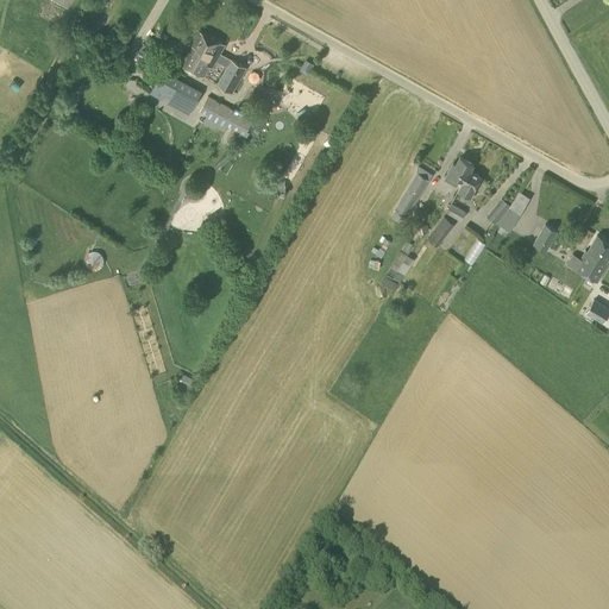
[(230,64),(219,58),(226,46),(198,31),(189,45),(190,46),(180,64),(203,79),(214,60),(228,67),(218,85),(232,93),(246,69),(231,61),(230,64)]
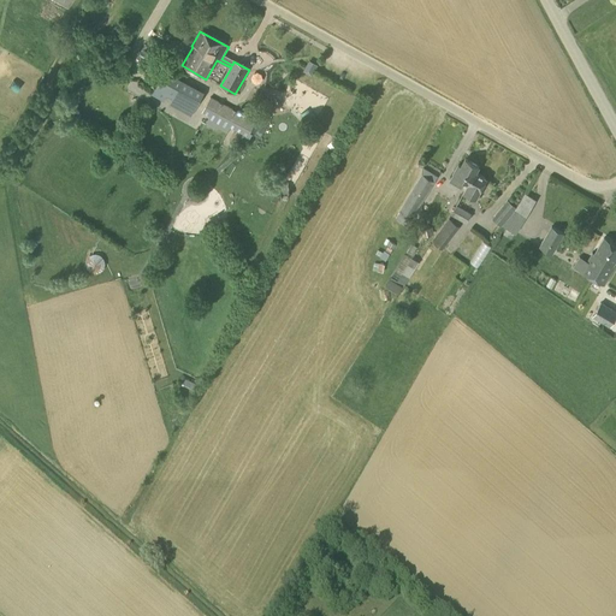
[(153,71),(150,76),(160,82),(165,72),(170,64),(161,59),(154,72),(153,71)]
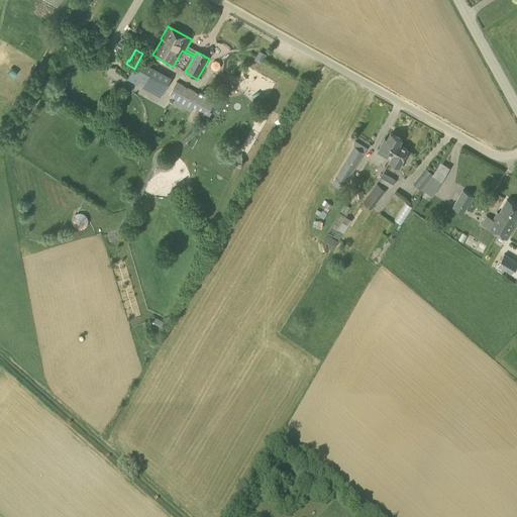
[(267,55),(260,50),(255,58),(263,62),(267,55)]
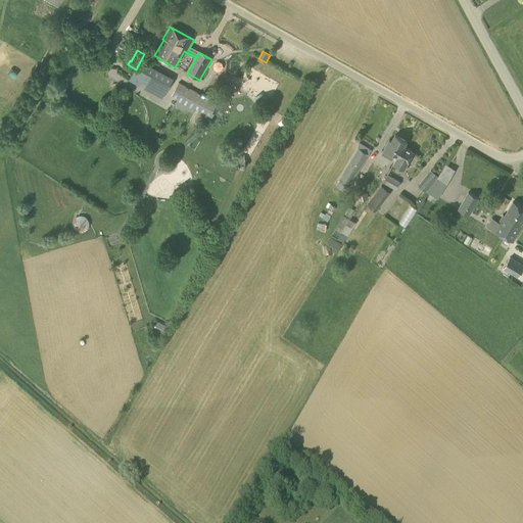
[(141,81),(147,85),(155,69),(140,61),(136,69),(129,81),(138,86),(141,81)]
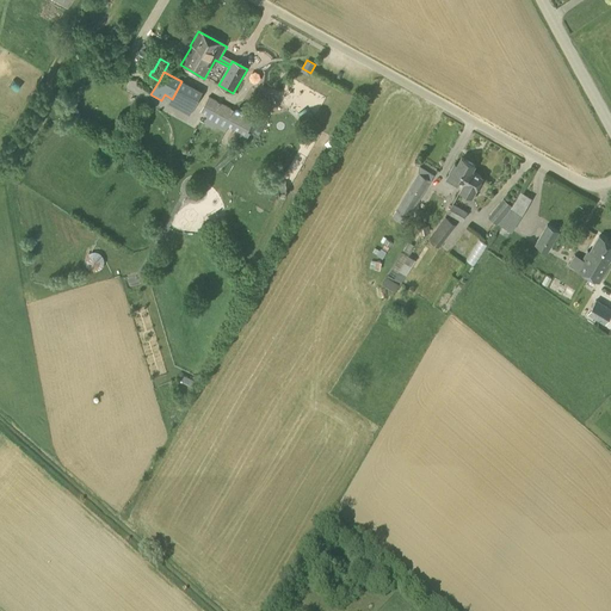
[(189,116),(202,92),(181,81),(172,99),(168,105),(189,116)]
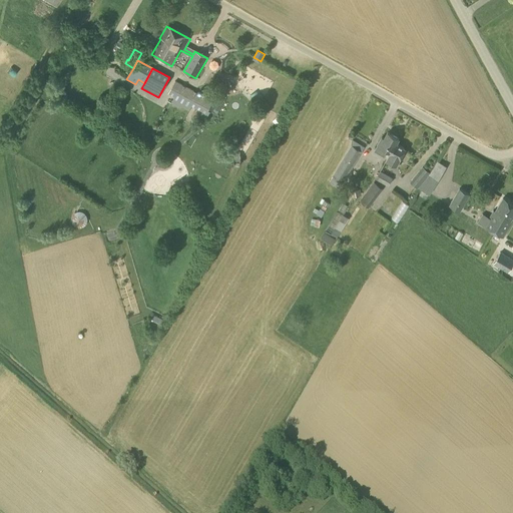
[(208,110),(213,101),(174,81),(168,93),(174,97),(172,102),(189,111),(191,106),(201,112),(199,116),(205,120),(209,111),(208,110)]
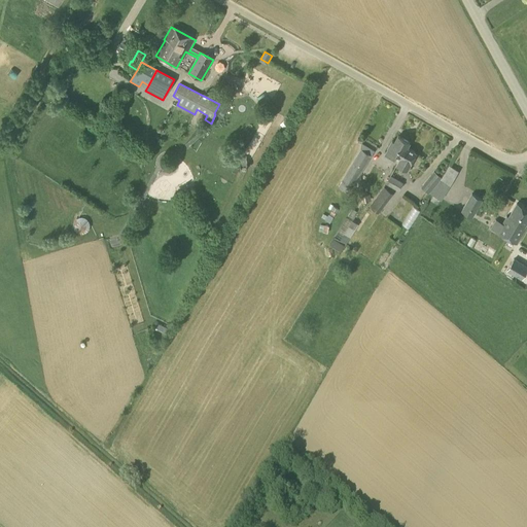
[(103,135),(108,127),(102,123),(97,131),(103,135)]
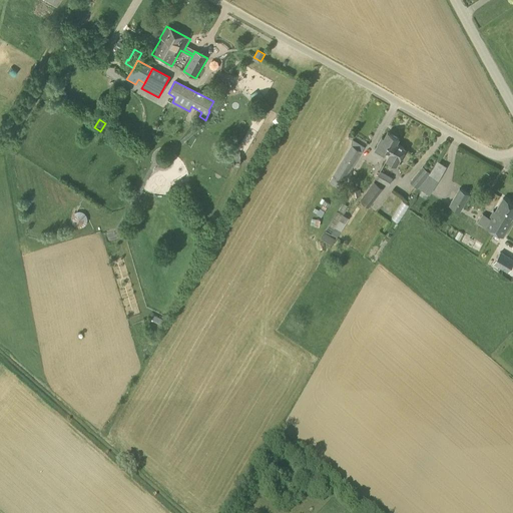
[(110,137),(115,129),(109,125),(104,133),(110,137)]
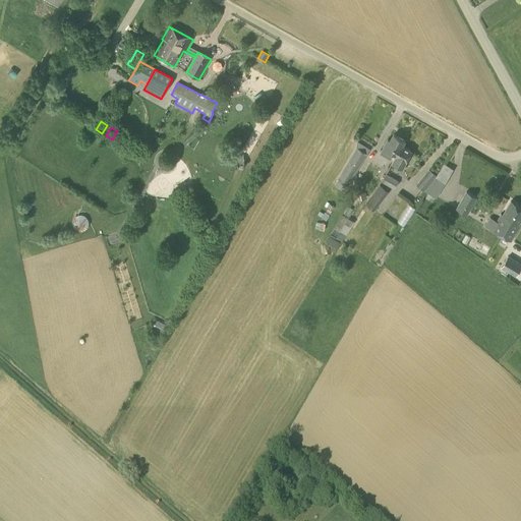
[(402,147),(405,141),(394,135),(390,140),(388,139),(383,148),(384,148),(381,154),(391,159),(393,155),(396,157),(397,157),(402,147)]
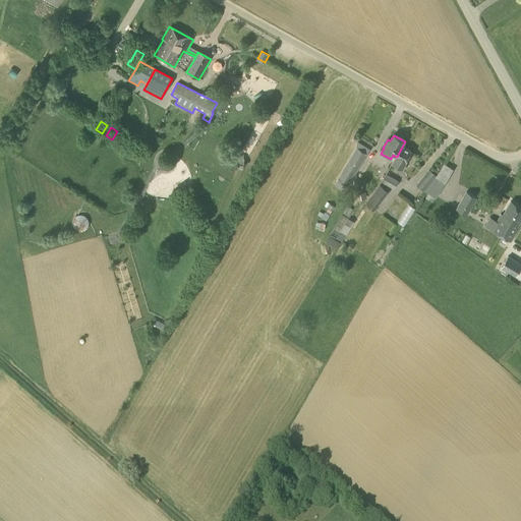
[(411,152),(402,147),(397,157),(396,157),(393,163),(402,169),(411,152)]
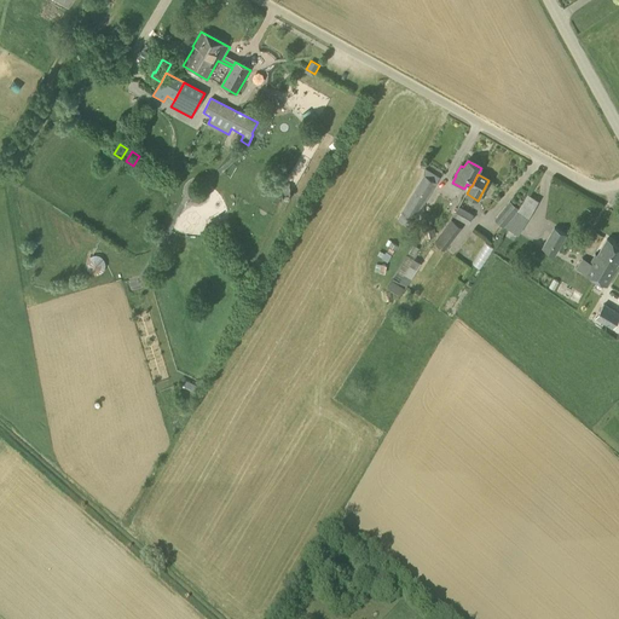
[(410,227),(437,183),(423,175),(400,213),(401,213),(397,220),(410,227)]
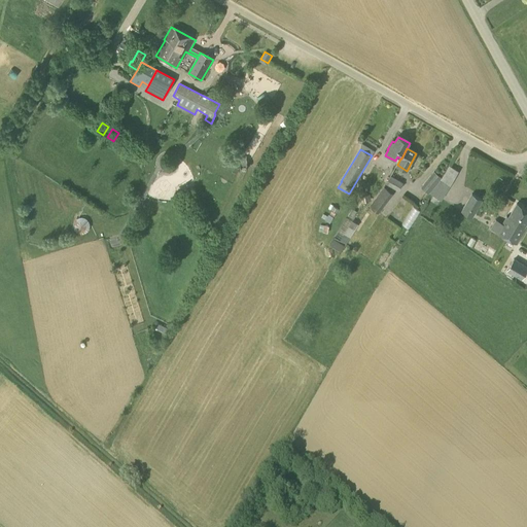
[(441,201),(450,186),(459,171),(449,166),(441,180),(429,194),(441,201)]
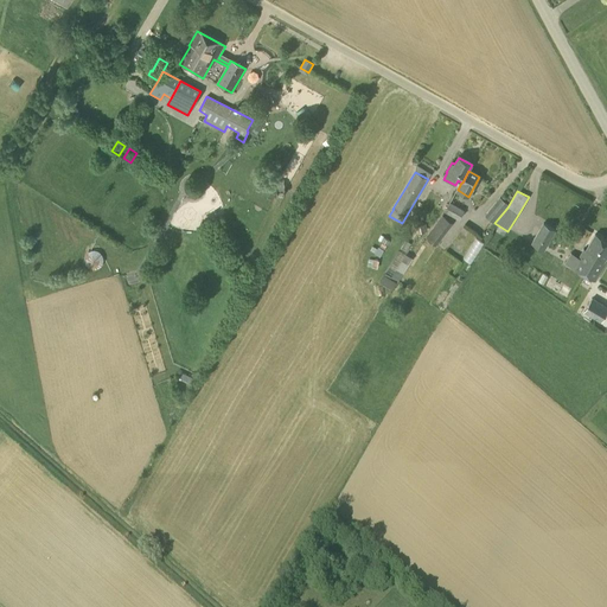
[(493,223),(509,205),(499,197),(484,216),(493,223)]
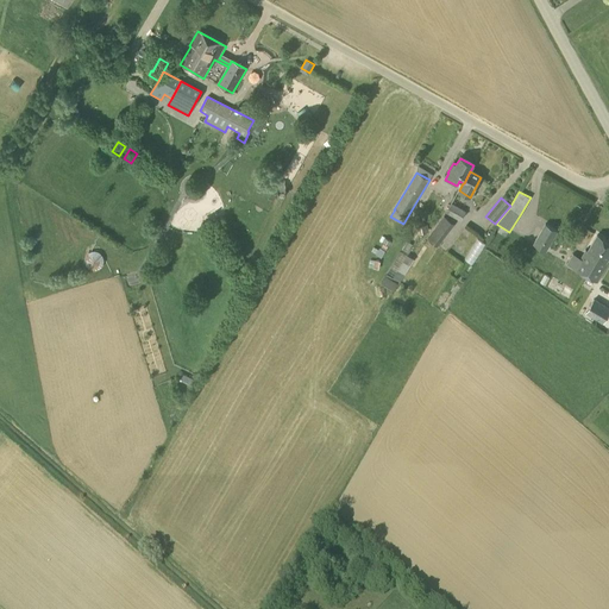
[(460,221),(465,212),(451,203),(445,213),(460,221)]
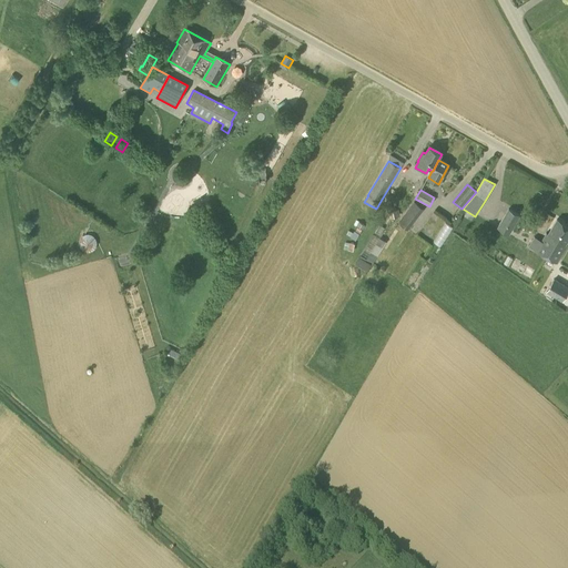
[(408,230),(424,210),(414,201),(397,222),(408,230)]
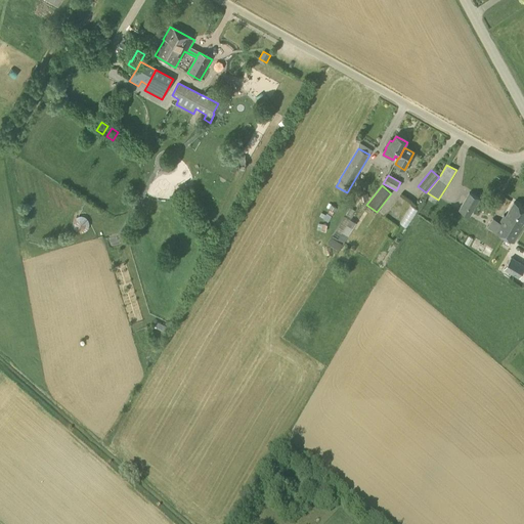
[(470,217),(480,200),(469,192),(459,210),(470,217)]
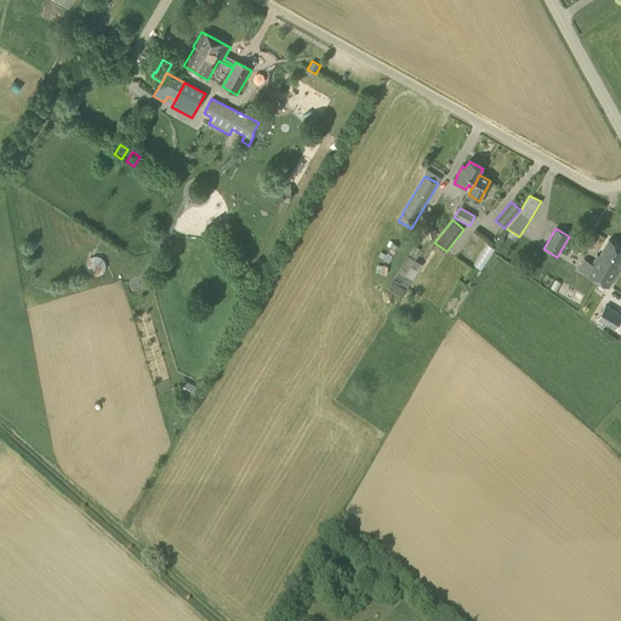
[(584,258),(579,268),(598,280),(609,262),(608,261),(613,254),(611,254),(617,245),(609,240),(599,256),(597,255),(593,263),(584,258)]
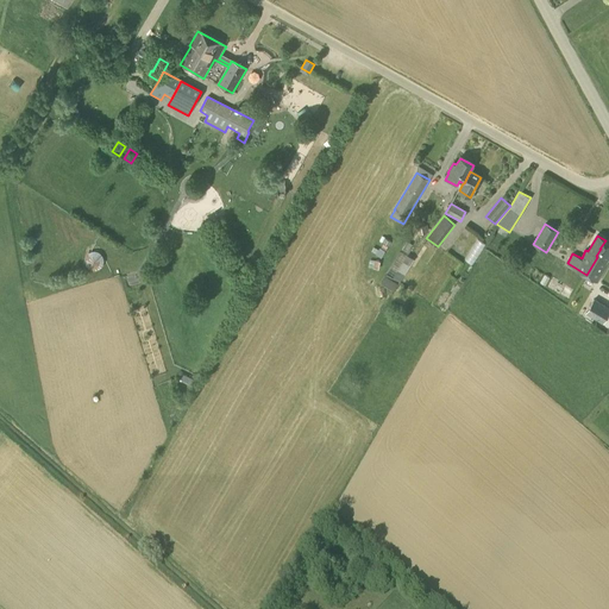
[(597,257),(586,275),(598,281),(608,264),(607,263),(608,258),(608,242),(606,240),(600,249),(601,249),(596,256),(597,257)]
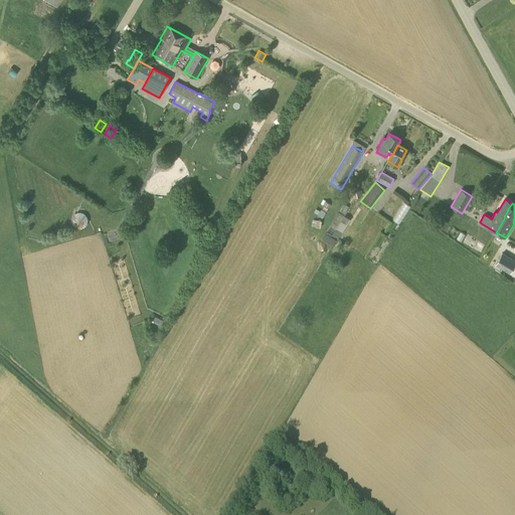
[(350,227),(361,210),(358,208),(347,225),(350,227)]
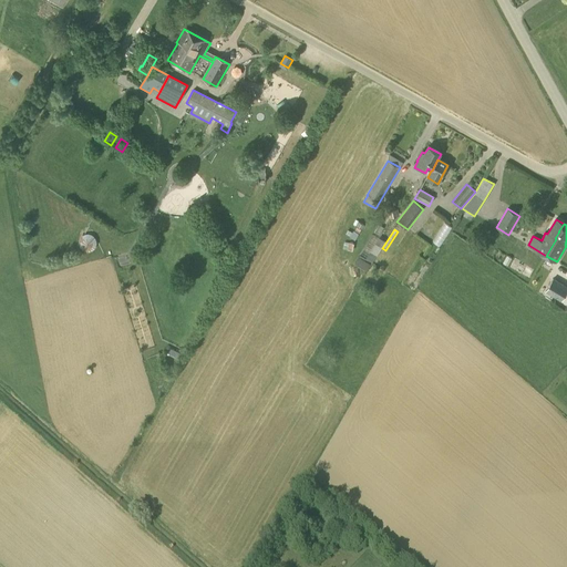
[(371,265),(385,241),(379,237),(366,258),(359,255),(353,264),(366,270),(370,264),(371,265)]
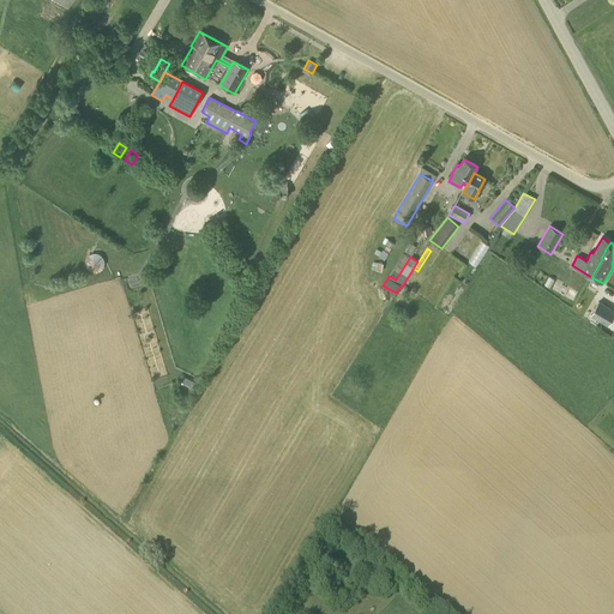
[(554,278),(549,288),(577,301),(581,292),(554,278)]
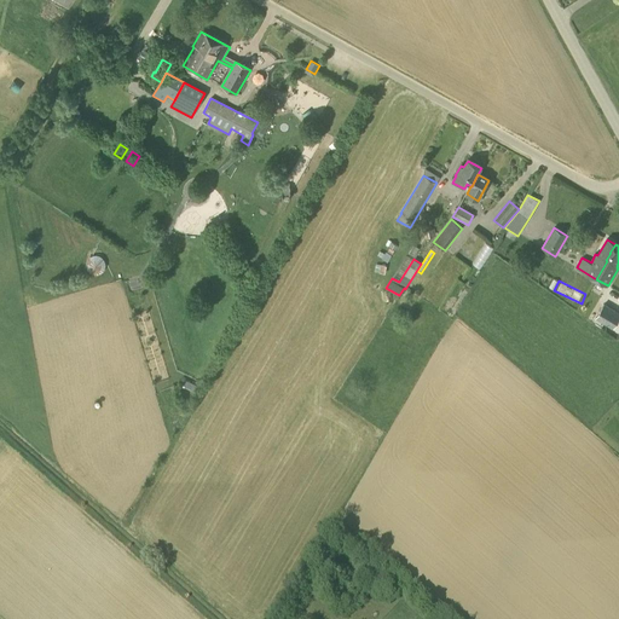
[(613,329),(618,318),(618,312),(603,304),(595,318),(613,329)]
